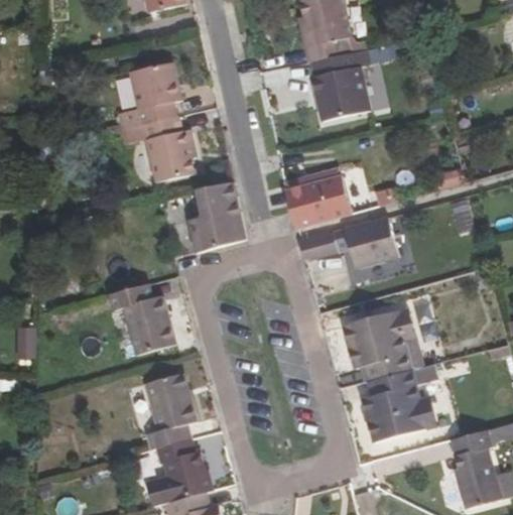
[(143,0),(147,12),(186,4),(184,0),(143,0)]
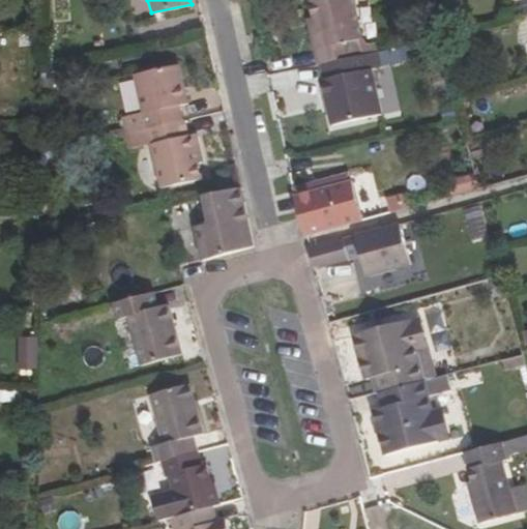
[(313,24),(308,25),(316,63),(318,62),(358,54),(356,46),(361,42),(351,0),(308,0),(311,18),(313,24)]
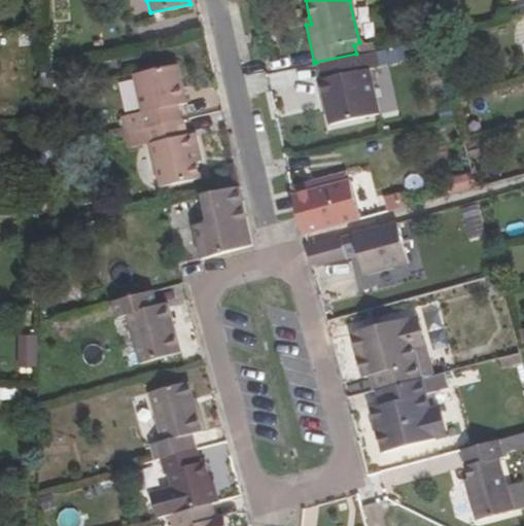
[(373,49),(371,43),(359,42),(354,45),(356,54),(373,49)]
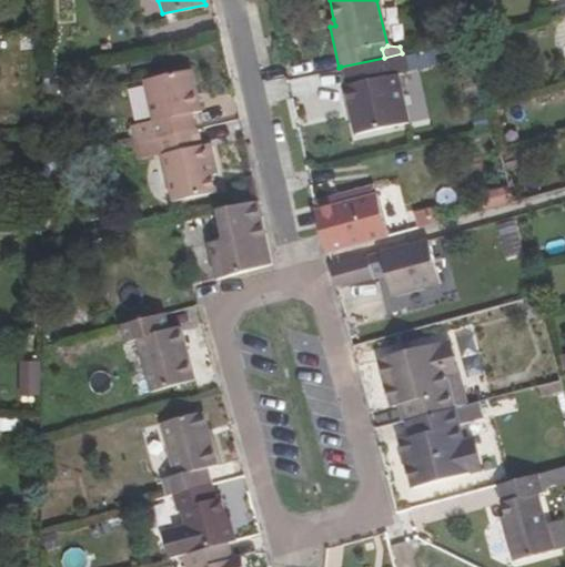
[(384,58),(341,67),(354,133),(407,121),(397,74),(406,72),(402,53),(384,58)]
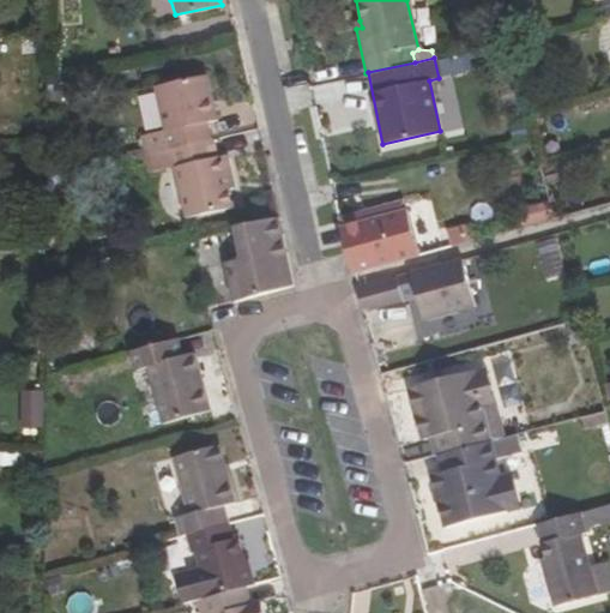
[(164,131),(140,136),(145,154),(169,148),(210,138),(206,121),(216,119),(205,76),(153,86),(164,131)]
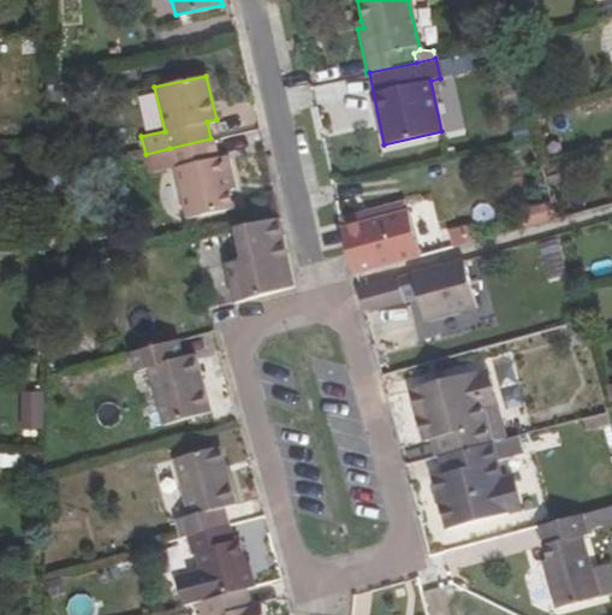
[(224,173),(230,172),(226,155),(217,157),(213,139),(211,139),(170,148),(186,218),(232,207),(227,187),(224,173)]
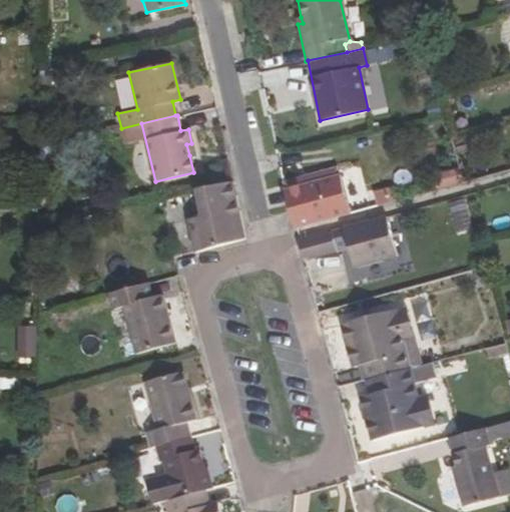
[(294,227),(349,212),(338,173),(284,188),(290,209),(294,227)]
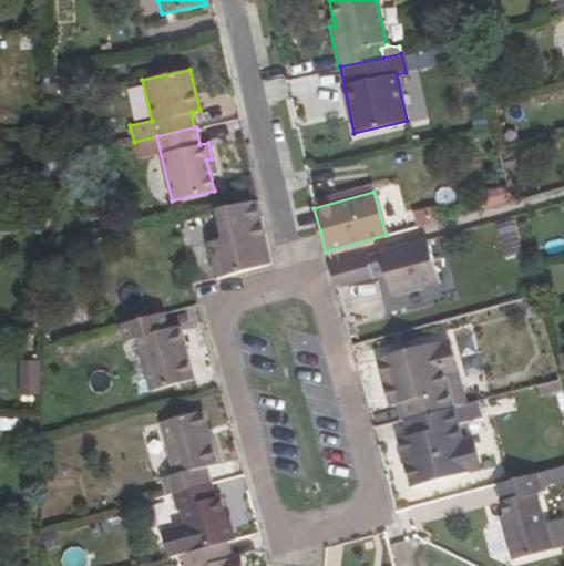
[(268,263),(255,201),(216,208),(223,238),(206,243),(214,277),(268,263)]
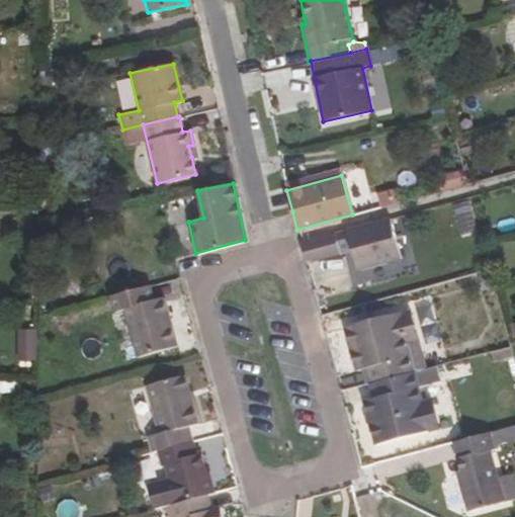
[(396,184),(374,192),(380,208),(402,201),(396,184)]
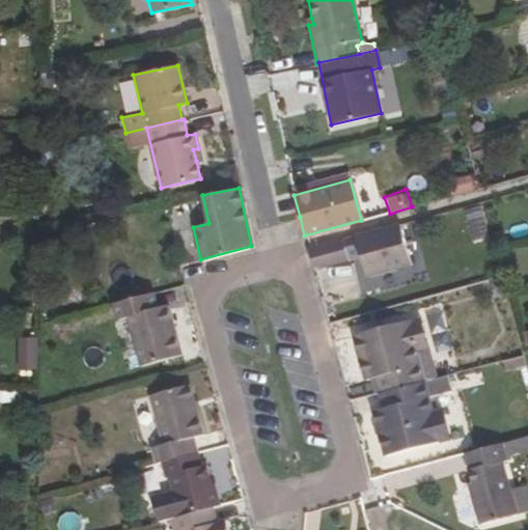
[(306,247),(311,268),(359,255),(364,275),(409,263),(398,223),(306,247)]
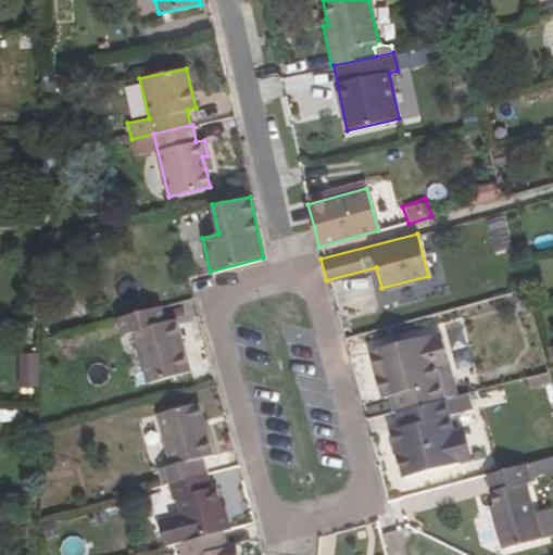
[(175,319),(164,322),(160,305),(117,316),(122,333),(133,330),(147,382),(189,370),(175,319)]
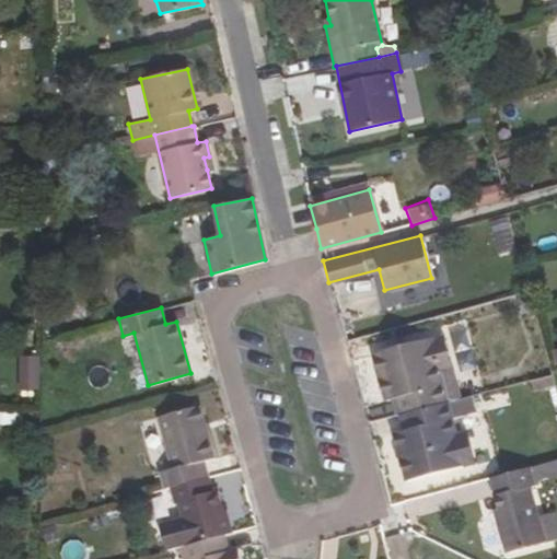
[(398,412),(457,398),(453,383),(443,385),(437,362),(442,361),(436,336),(371,353),(383,399),(395,397),(398,412)]
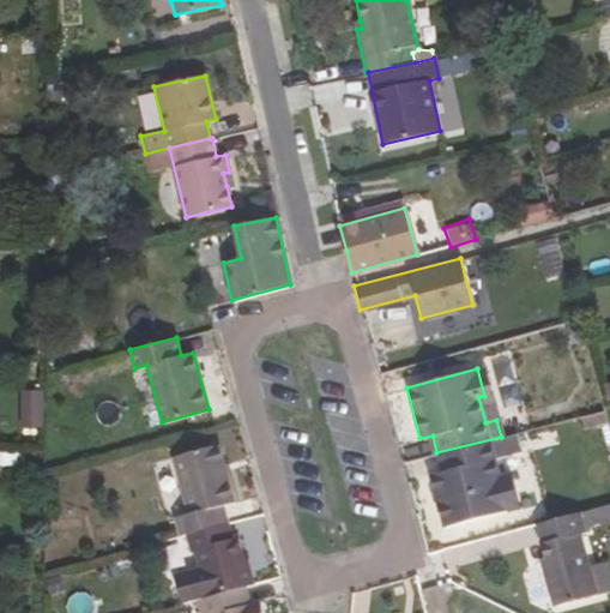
[(38,425),(38,389),(19,389),(19,425),(38,425)]
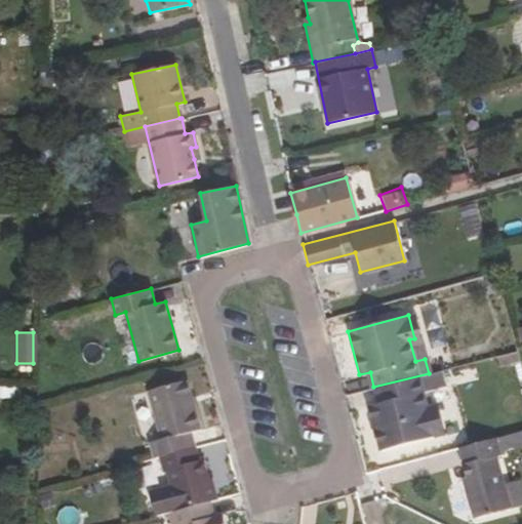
[(427,411),(425,406),(420,389),(444,383),(440,370),(429,373),(373,387),(377,402),(367,405),(379,449),(439,434),(432,410),(427,411)]
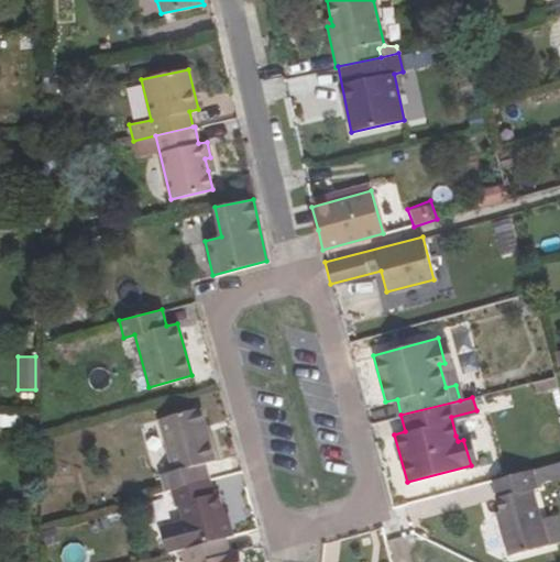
[(173,470),(161,474),(165,491),(171,488),(208,478),(204,462),(215,459),(200,407),(158,419),(173,470)]
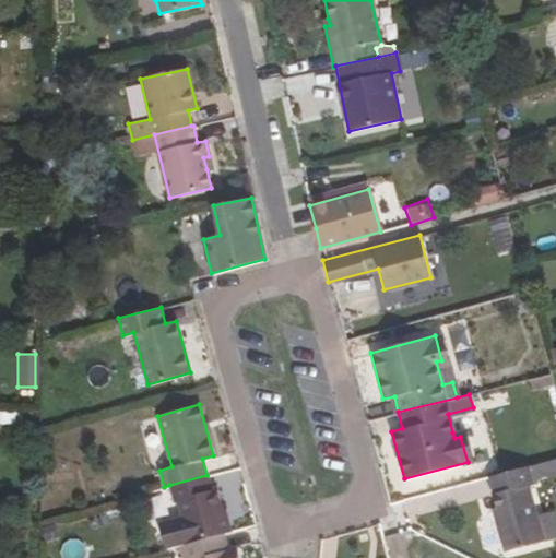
[(9,412),(0,412),(0,420),(9,422),(9,412)]
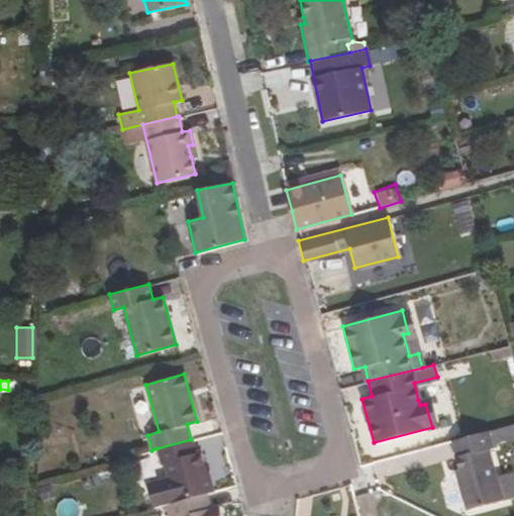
[(437,426),(429,397),(418,400),(420,405),(425,404),(432,427),(437,426)]
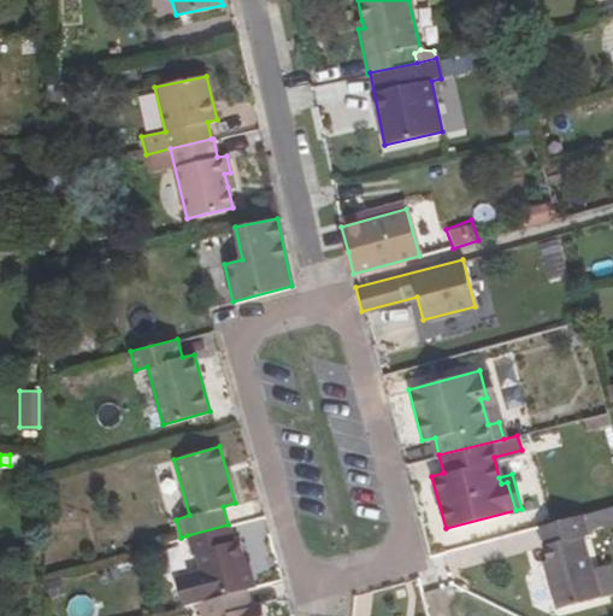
[(550,573),(547,575),(555,608),(600,596),(583,534),(587,533),(581,514),(538,526),(547,559),(550,573)]
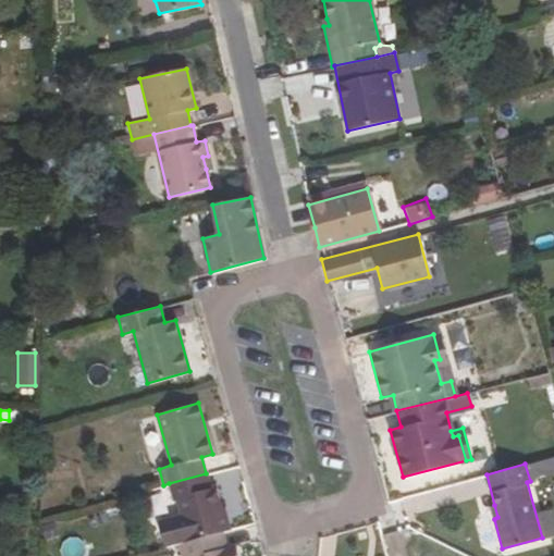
[(169,483),(170,489),(173,499),(176,498),(181,515),(158,521),(164,547),(179,543),(221,531),(228,530),(216,487),(210,489),(206,473),(169,483)]
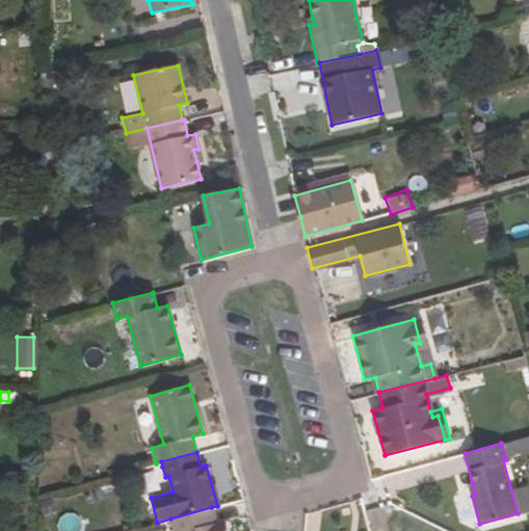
[(143,471),(162,467),(161,461),(156,463),(142,467),(143,471)]
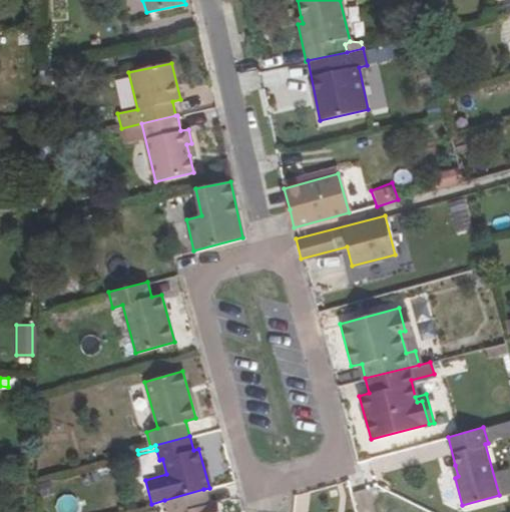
[(218,511),(216,501),(207,503),(203,489),(164,500),(167,511),(218,511)]
